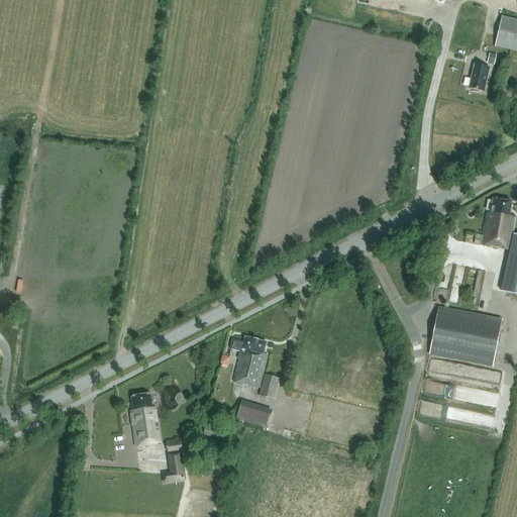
[(516,20),(502,17),(495,46),(516,52),(516,20)]
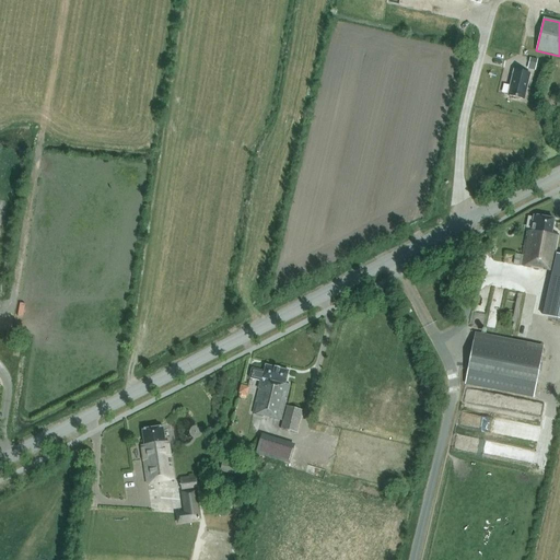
[(514,70),(508,96),(524,100),(531,74),(514,70)]
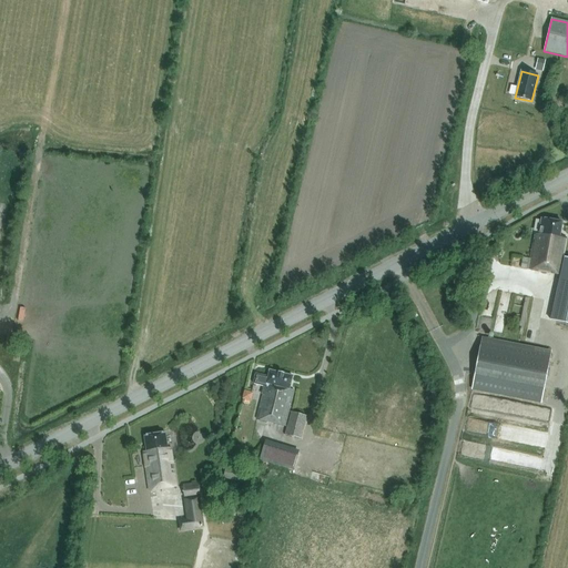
[(559,237),(563,223),(541,219),(539,233),(535,232),(530,260),(524,257),(521,269),(567,276),(567,257),(564,257),(567,239),(559,237)]
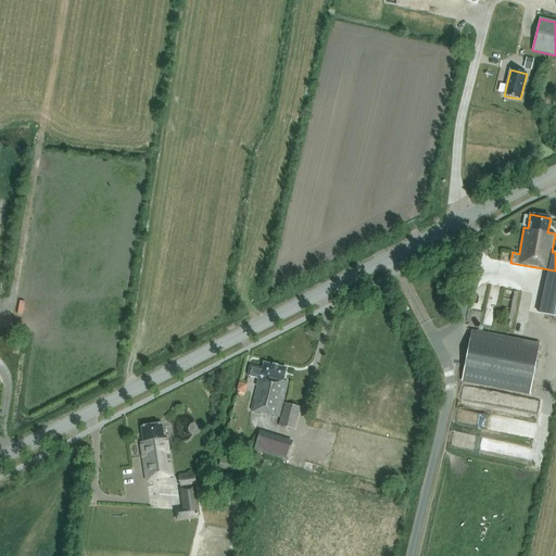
[(545,311),(555,312),(555,277),(555,278),(552,277),(548,291),(545,311)]
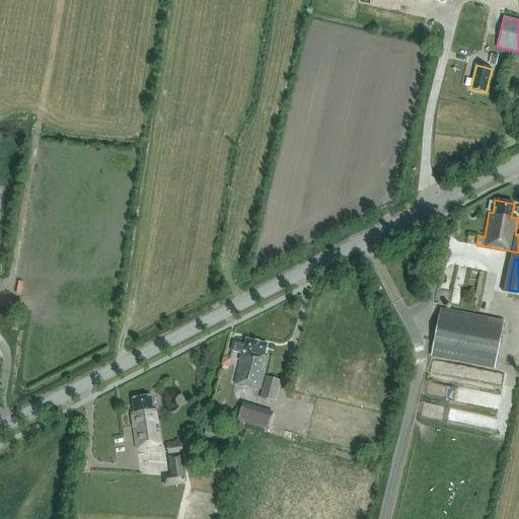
[(495,368),(498,355),(504,322),(441,310),(433,356),(495,368)]
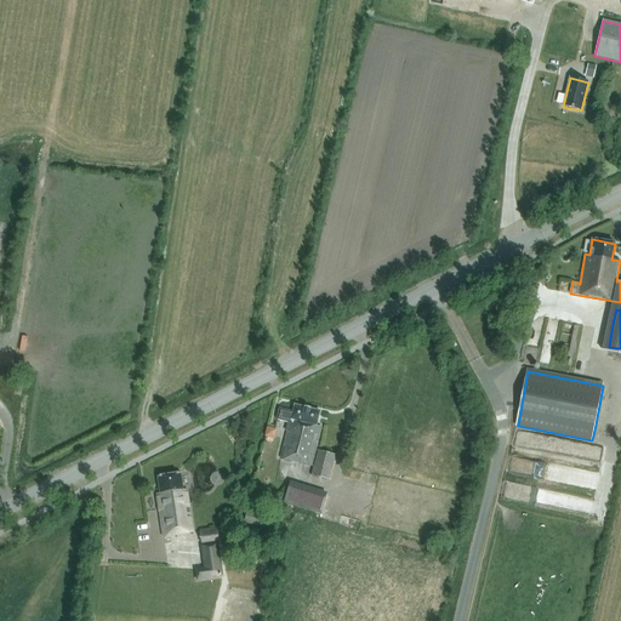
[(290,423),(283,451),(281,459),(313,467),(323,427),(317,426),(320,411),(295,405),(294,412),(279,409),(277,420),(290,423)]
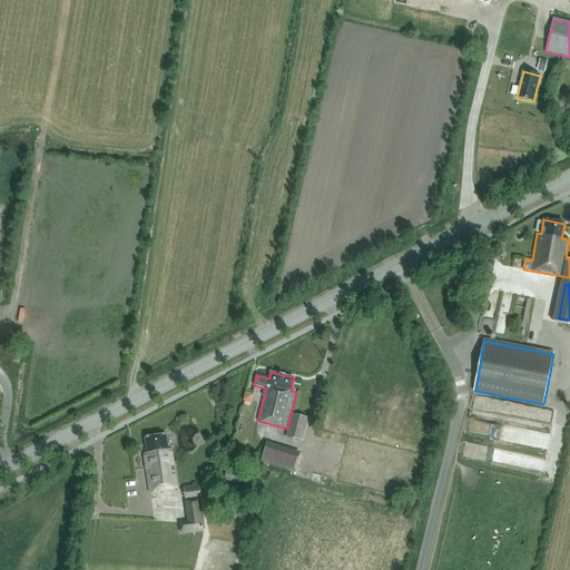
[(243,400),(252,402),(254,393),(245,391),(243,400)]
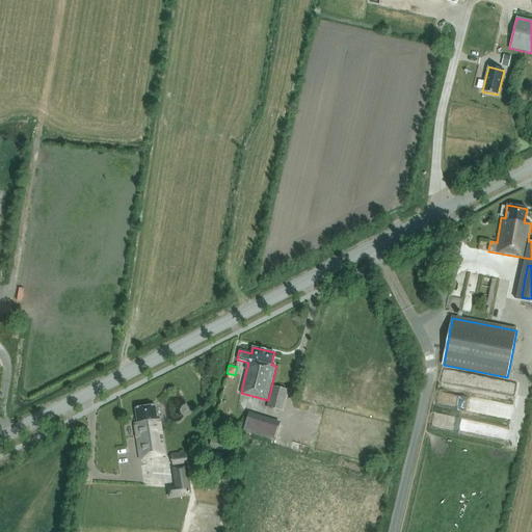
[(283,411),(288,391),(272,387),(267,407),(283,411)]
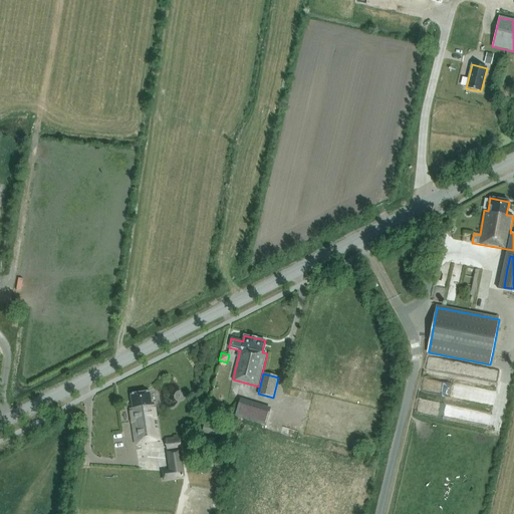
[(152,406),(150,392),(131,395),(133,409),(130,410),(136,445),(160,441),(154,406),(152,406)]
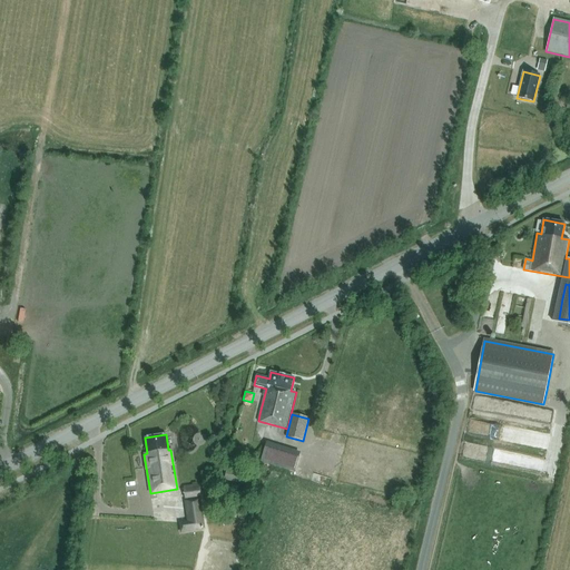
[(300,455),(292,452),(286,470),(295,472),(300,455)]
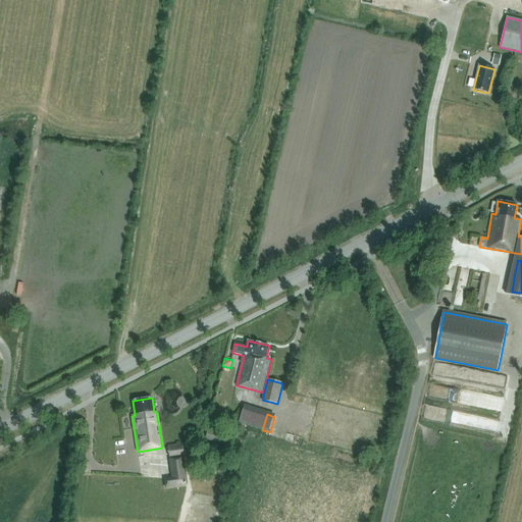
[(170,458),(187,456),(185,444),(169,446),(170,458)]
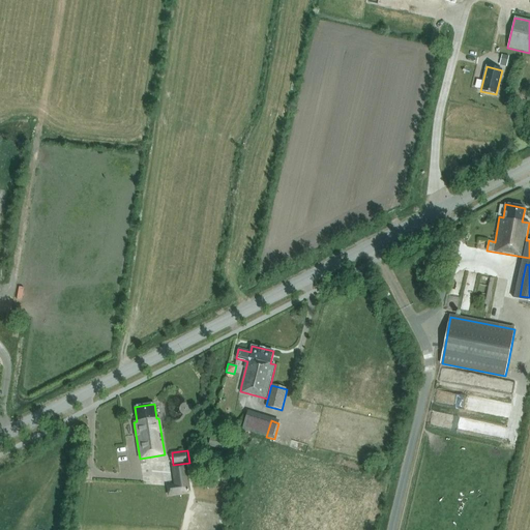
[(174,470),(175,477),(185,476),(184,469),(174,470)]
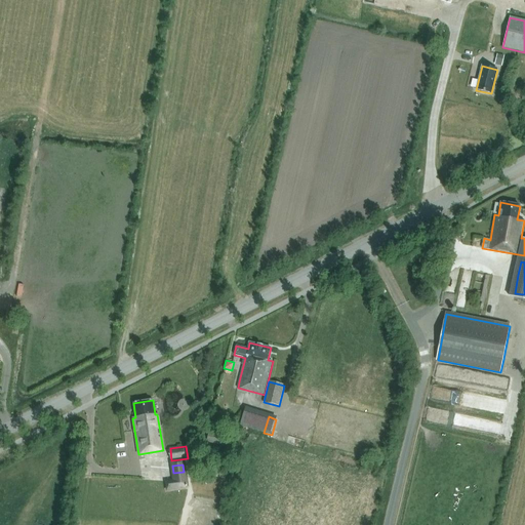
[(167,490),(188,487),(186,479),(174,481),(166,482),(167,490)]
